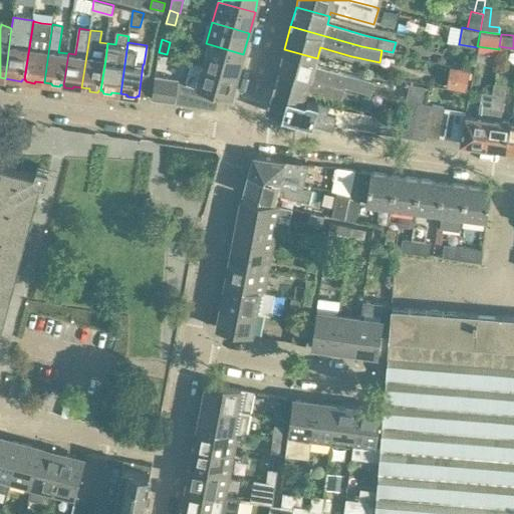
[(209,45),(204,65),(237,74),(243,54),(206,43),(206,44),(209,45)]
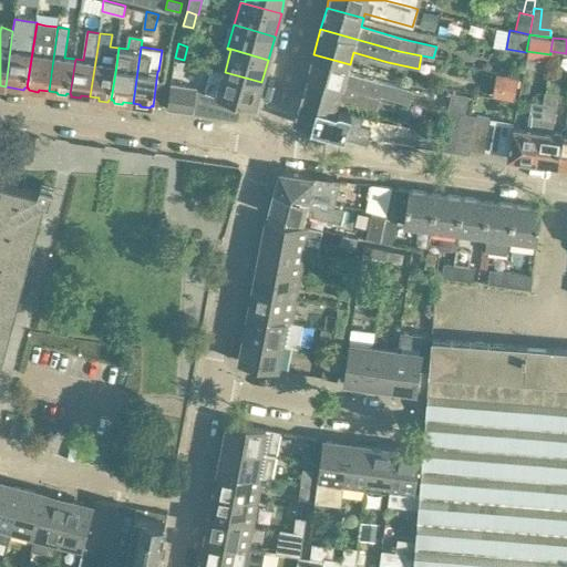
[(313,54),(307,76),(379,95),(408,103),(412,89),(383,81),(348,71),(350,64),(313,54)]
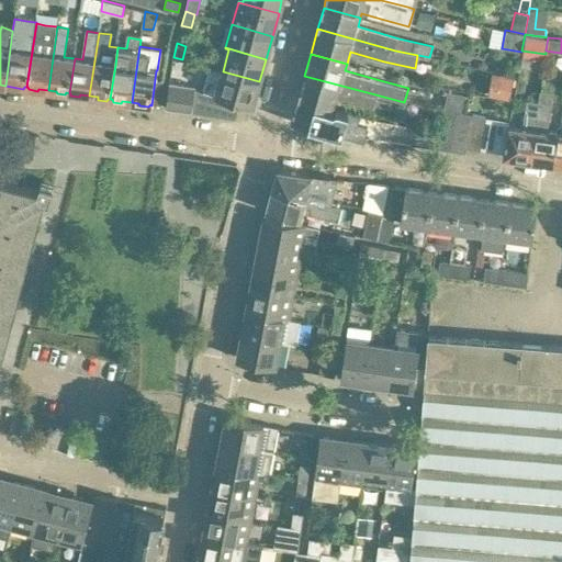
[(195,88),(192,111),(235,117),(239,102),(253,105),(259,81),(223,71),(209,67),(202,90),(195,88)]
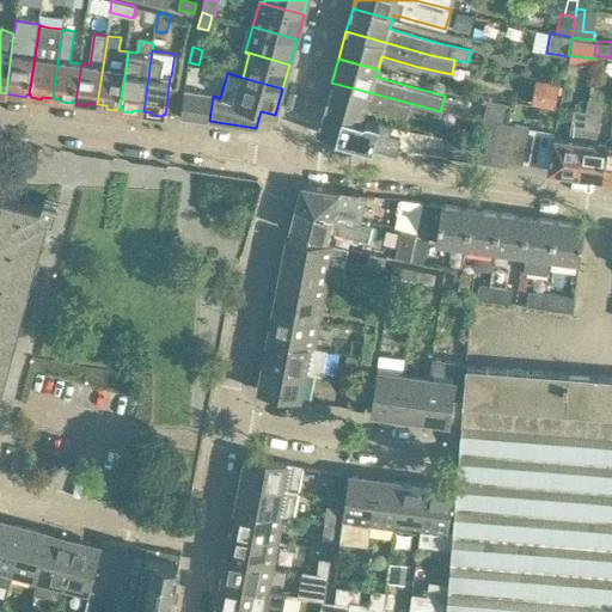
[(539,91),(537,101),(554,104),(557,83),(546,80),(544,92),(539,91)]
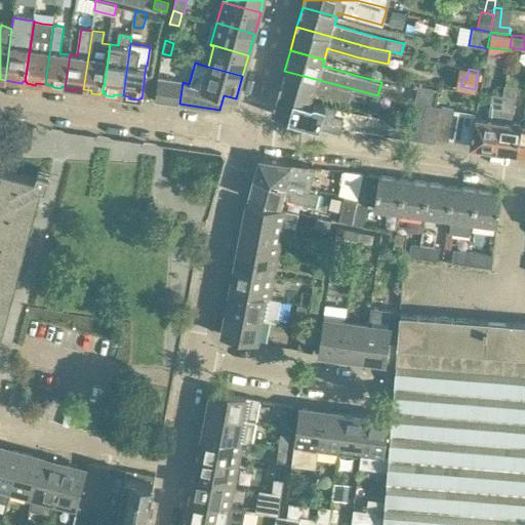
[(279,90),(278,93),(312,103),(313,99),(314,95),(347,104),(348,102),(351,88),(284,71),(279,90)]
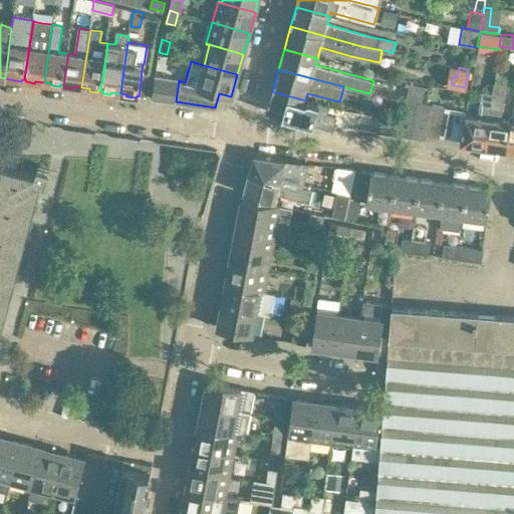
[(155,74),(152,98),(164,100),(167,76),(155,74)]
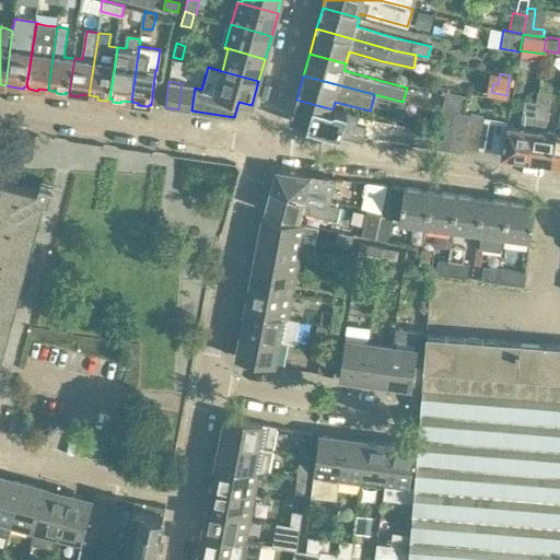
[(182,83),(178,109),(191,111),(195,88),(195,85),(182,83)]
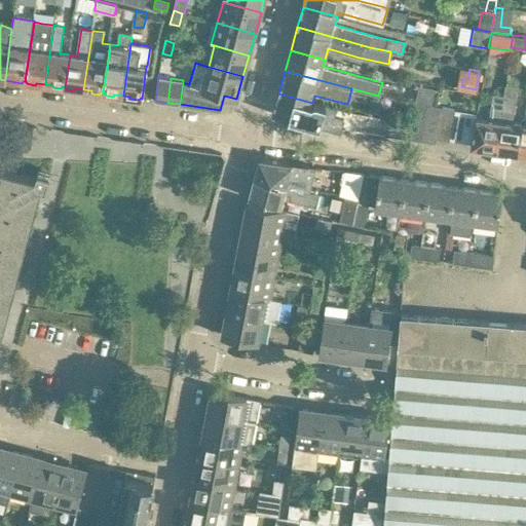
[(504,96),(497,150),(518,153),(520,153),(523,124),(522,124),(512,123),(516,98),(517,85),(505,84),(504,96)]
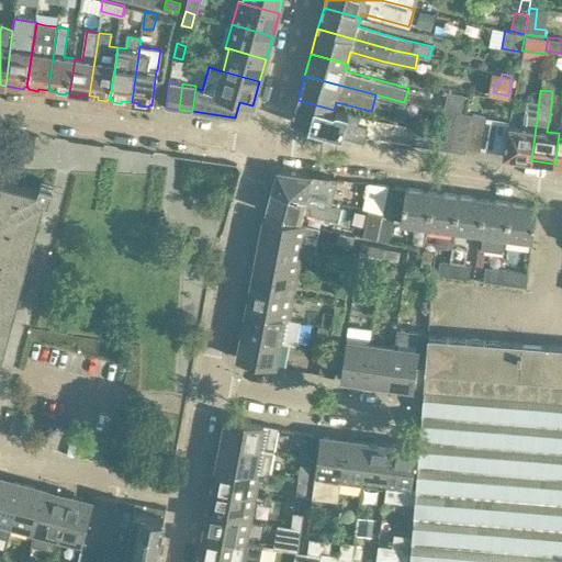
[(293,114),(291,121),(300,124),(318,128),(346,136),(352,114),(338,110),(334,110),(298,100),(293,114)]
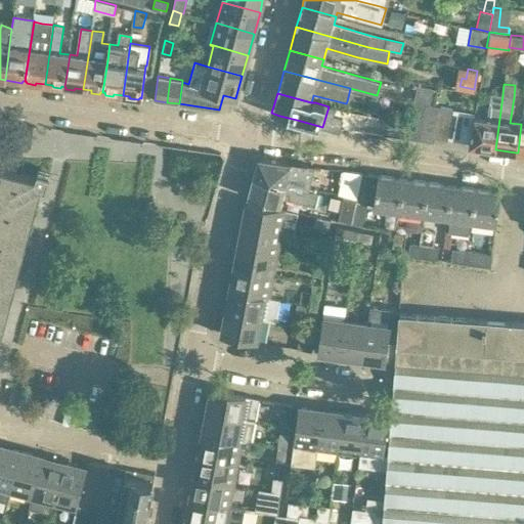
[(469,145),(495,149),(503,95),(491,94),(487,120),(477,119),(474,118),(469,141),(469,145)]
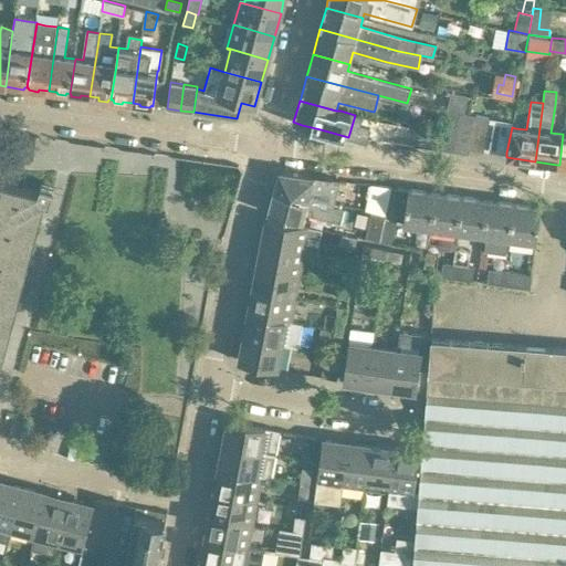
[(447,108),(442,134),(440,148),(454,150),(460,111),(447,108)]
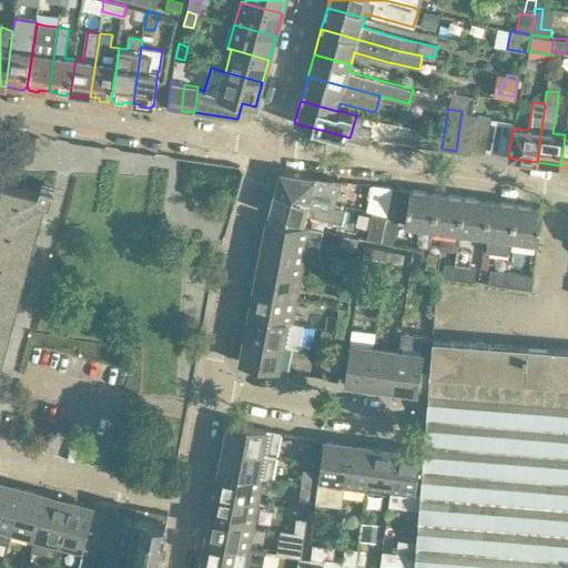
[(475,114),(462,111),(456,151),(470,153),(470,149),(475,114)]
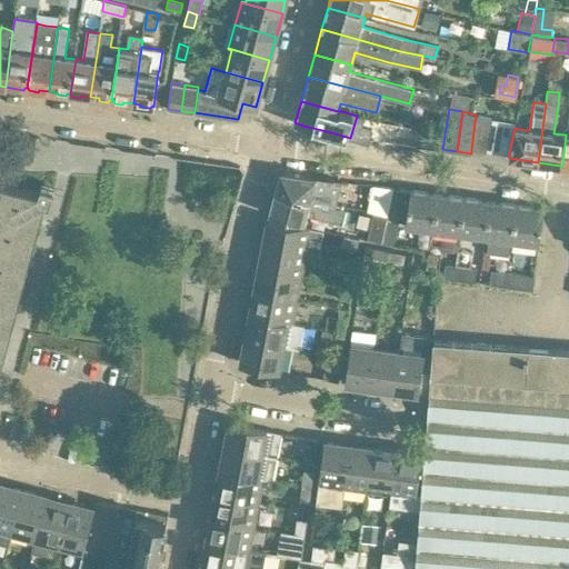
[(476,115),(471,149),(485,150),(491,118),(476,115)]
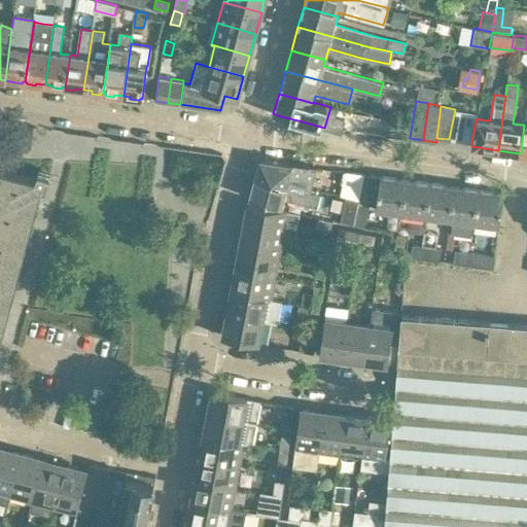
[(455,109),(449,139),(471,142),(477,118),(478,113),(455,109)]
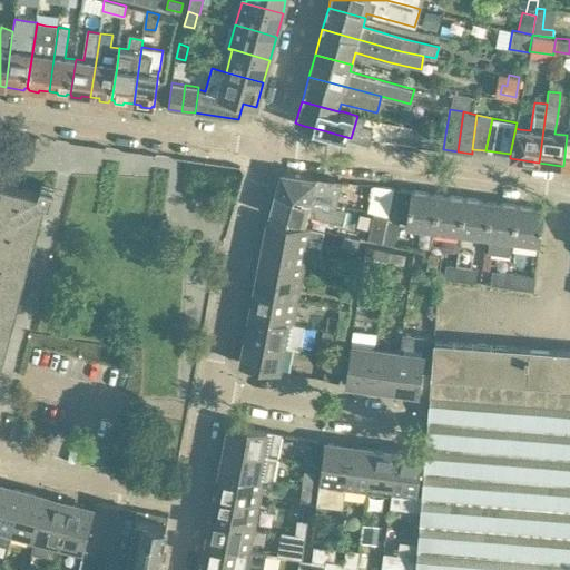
[(443,149),(445,135),(420,129),(418,146),(443,149)]
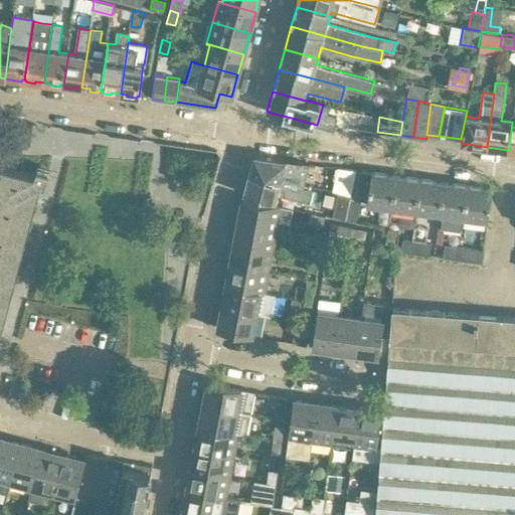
[(24,122),(7,120),(4,143),(20,146),(24,122)]
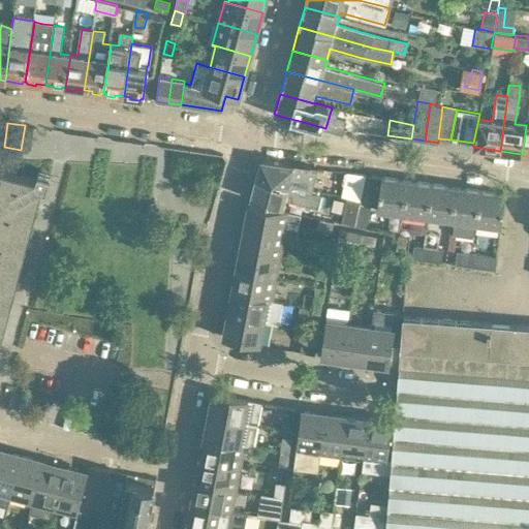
[(257,174),(255,179),(312,192),(314,181),(327,184),(329,176),(325,175),(327,168),(276,161),(266,160),(260,164),(257,174)]
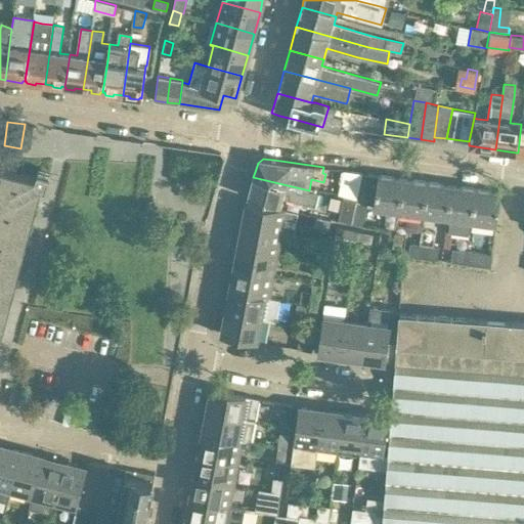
[(0,338),(41,187),(46,188),(50,173),(50,171),(39,168),(38,170),(36,176),(0,166),(0,338)]
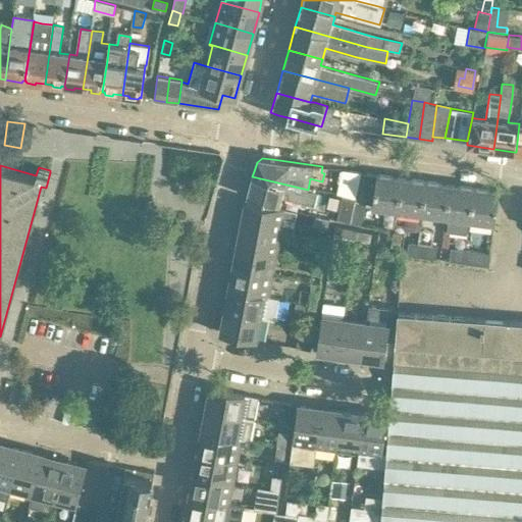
[(356,198),(362,172),(344,169),(337,194),(343,195),(356,198)]
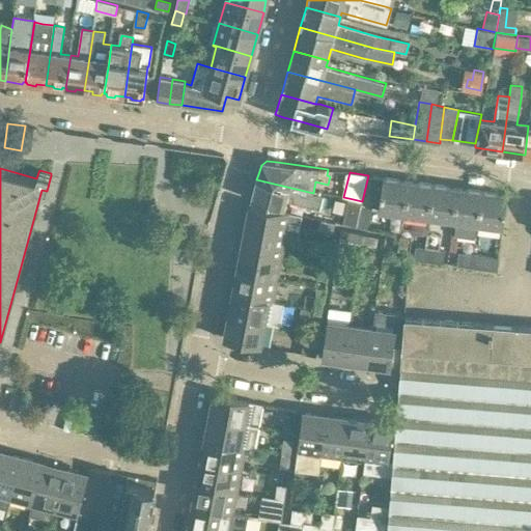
[(371,175),(369,190),(381,191),(383,177),(371,175)]
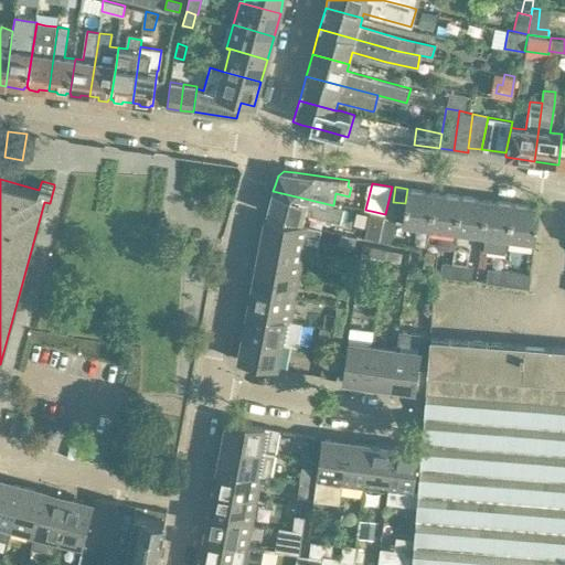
[(393,202),(391,215),(397,216),(404,219),(403,223),(429,227),(434,192),(407,189),(405,203),(393,202)]
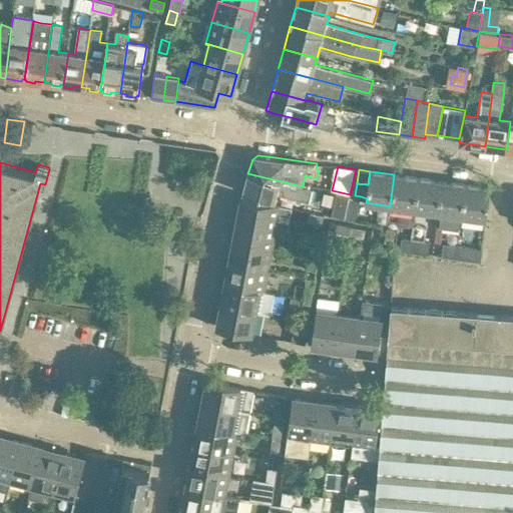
[(313,189),(303,186),(247,173),(242,192),(275,200),(277,193),(310,201),(313,189)]
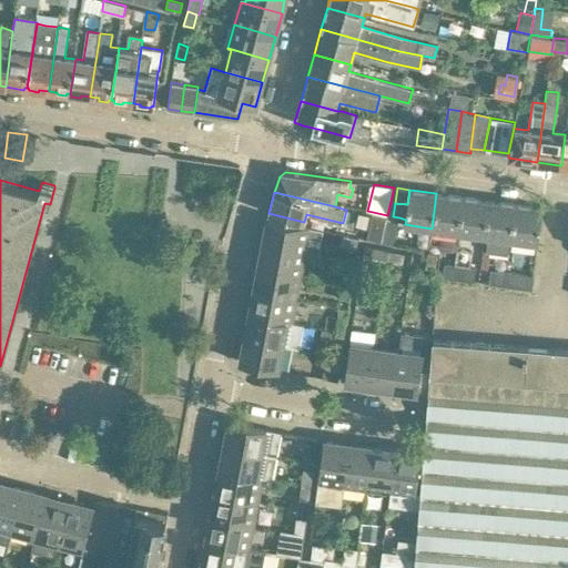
[(463,196),(436,193),(432,229),(458,232),(463,196)]
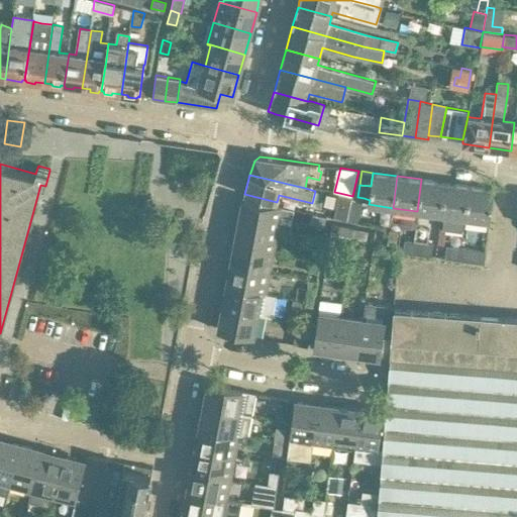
[(445,182),(421,179),(417,211),(441,214),(445,182)]
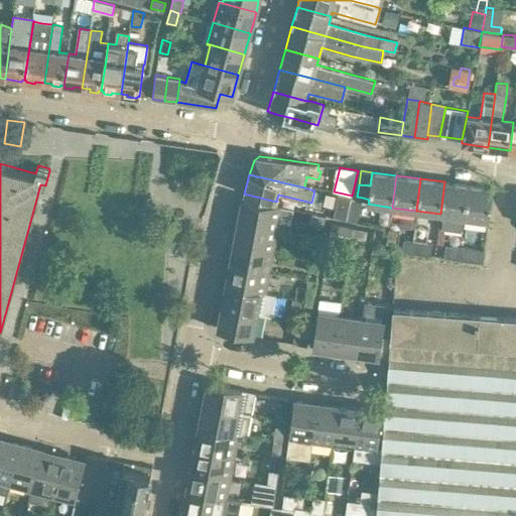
[(444,181),(440,214),(444,215),(442,227),(463,230),(465,218),(469,185),(444,181)]
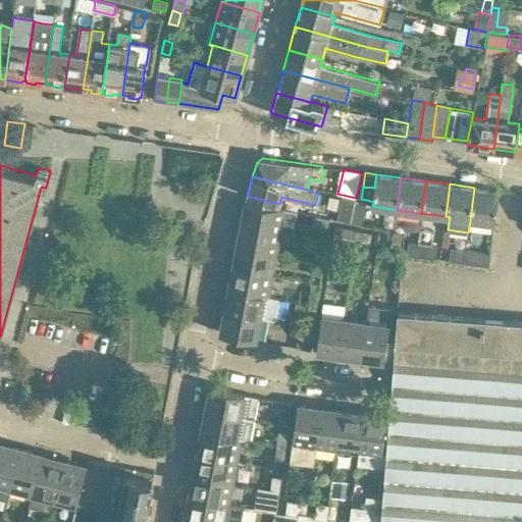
[(499,191),(474,188),(470,220),(494,223),(499,191)]
